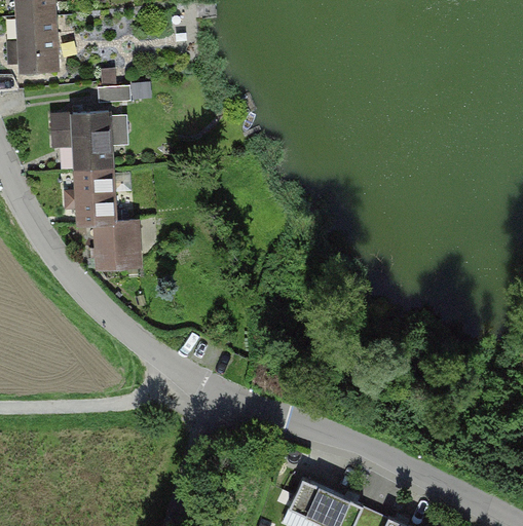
[(13,0),(15,15),(57,13),(55,0),(13,0)]
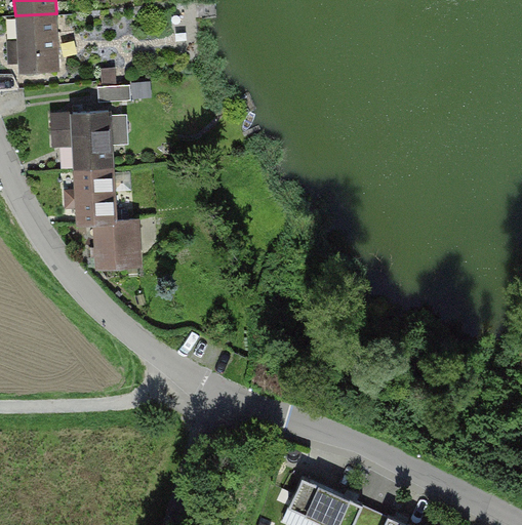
[(15,15),(18,76),(59,74),(56,13),(15,15)]
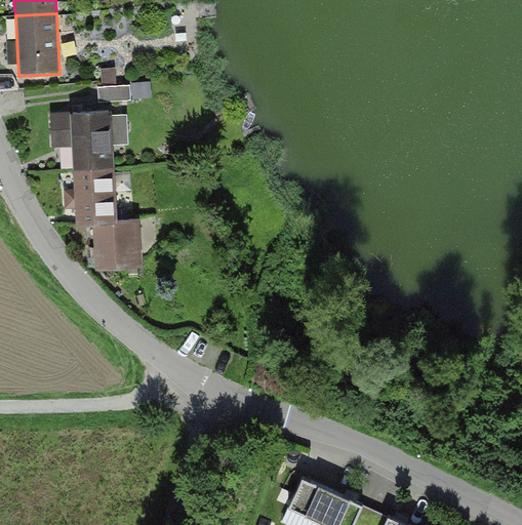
[(128,85),(95,87),(96,104),(128,102),(128,85)]
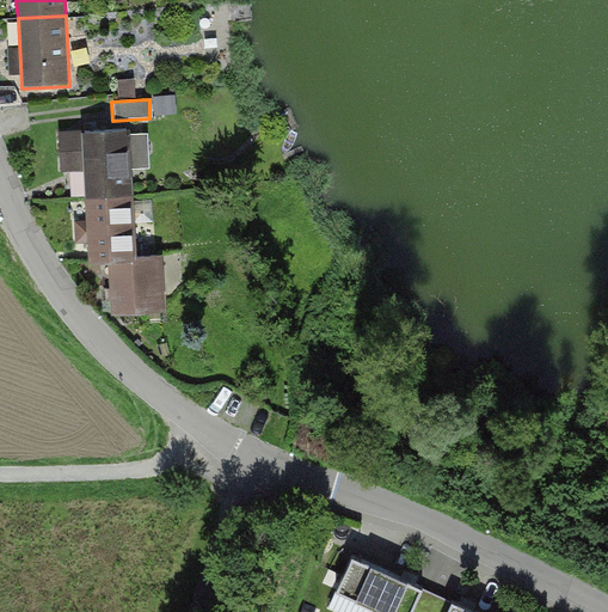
[(81,130),(85,197),(135,195),(131,128),(81,130)]
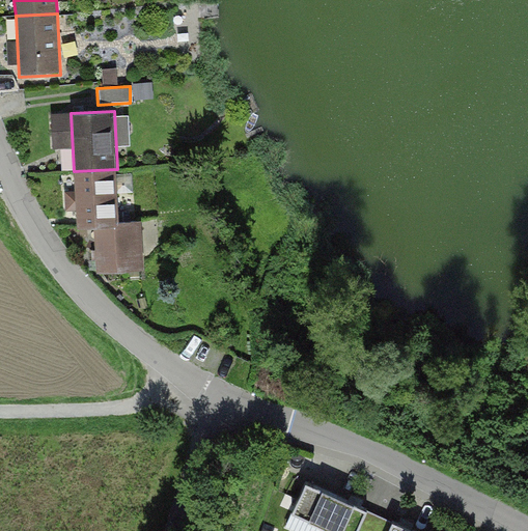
[(74,171),(77,229),(120,226),(117,169),(74,171)]
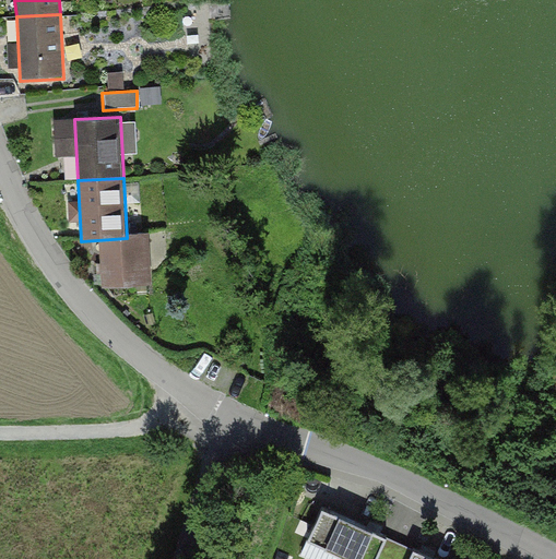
[(148,237),(98,240),(101,289),(151,286),(148,237)]
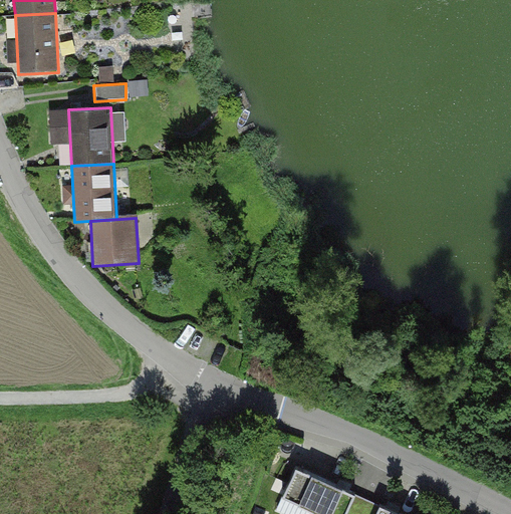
[(374,513),(379,505),(296,467),(282,496),(321,513),(374,513)]
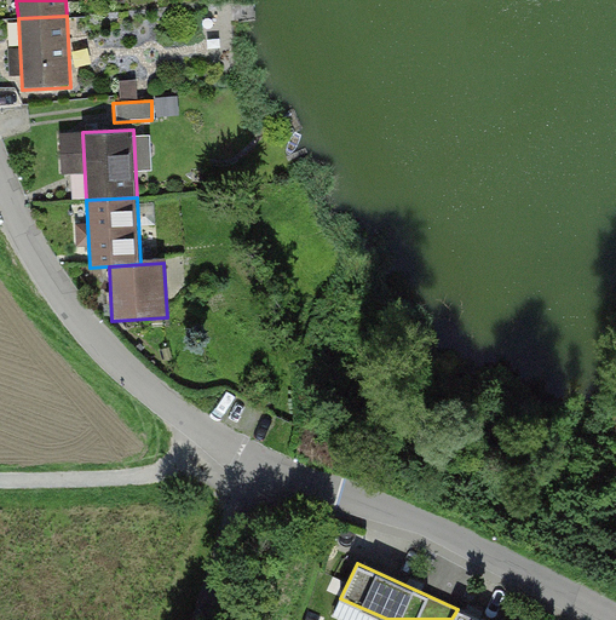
All buildings are outlined.
